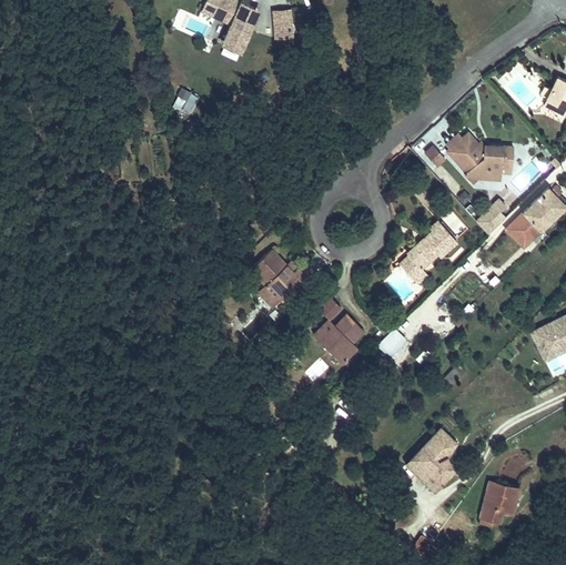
[(254,9),(235,0),(206,0),(205,4),(202,3),(200,8),(203,10),(231,23),(224,39),(242,49),(256,18),(252,14),(254,9)]
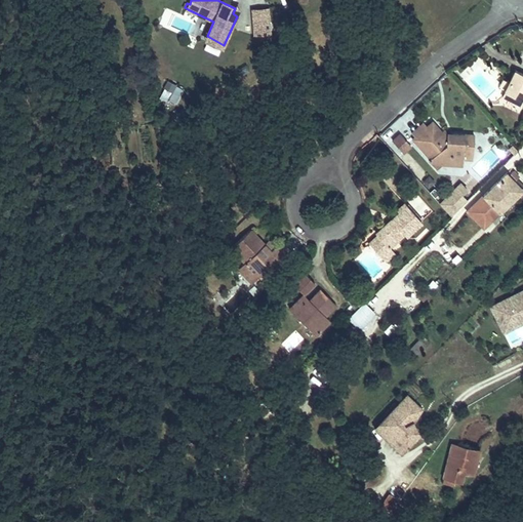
[(271,10),(253,10),(253,38),(271,38),(271,10)]
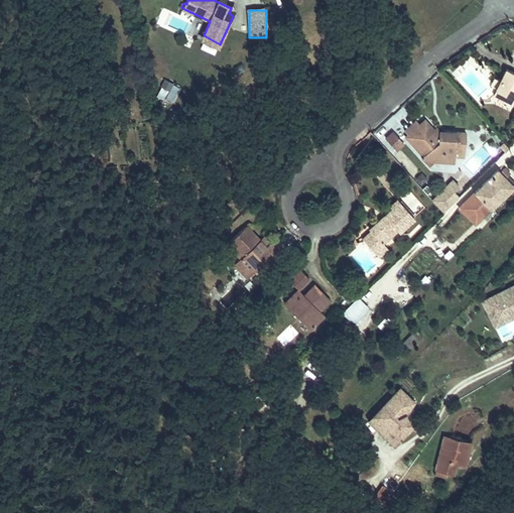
[(220,44),(204,35),(201,40),(217,48),(220,44)]
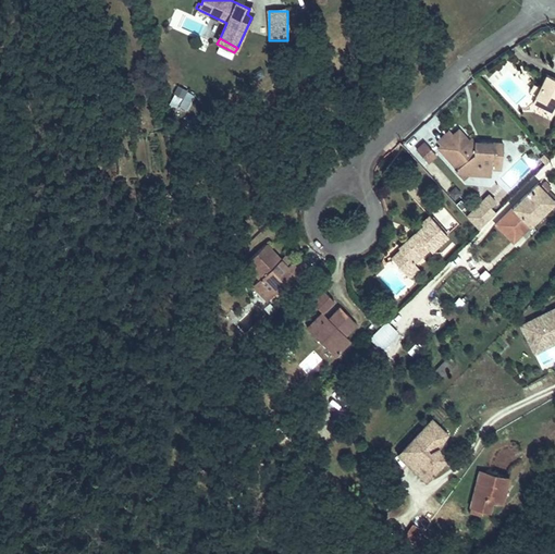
[(554,81),(546,76),(535,100),(537,100),(534,106),(553,115),(554,112),(554,81)]
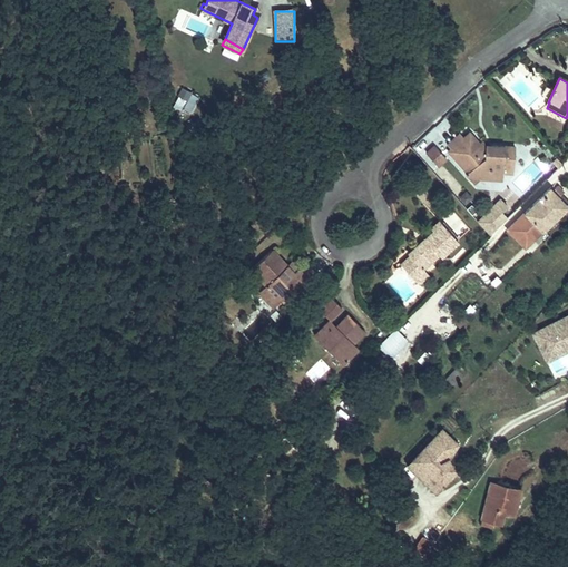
[(185,100),(189,93),(180,88),(176,95),(185,100)]
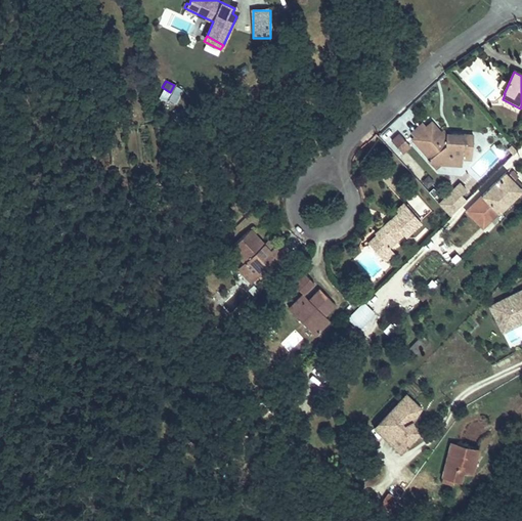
[(404,133),(409,137),(420,127),(416,123),(404,133)]
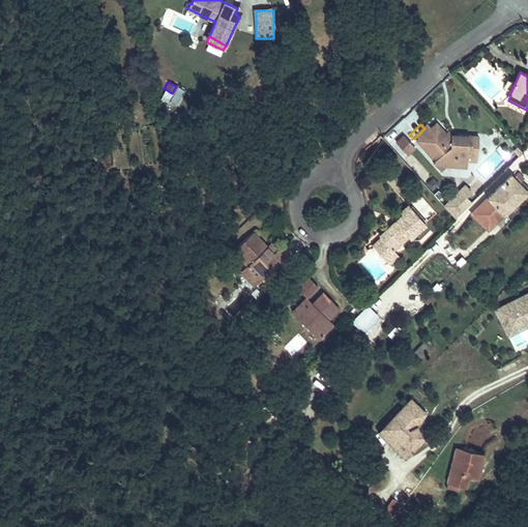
[(424,128),(414,139),(411,141),(430,160),(433,158),(440,167),(451,168),(451,163),(462,164),(463,157),(473,157),(474,137),(452,136),(452,142),(446,141),(439,135),(429,124),(424,128)]
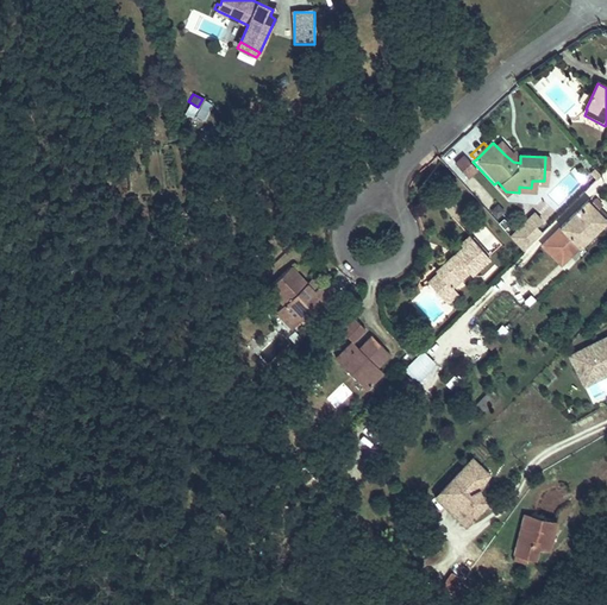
[(509,151),(505,155),(513,162),(520,163),(520,156),(515,157),(509,151)]
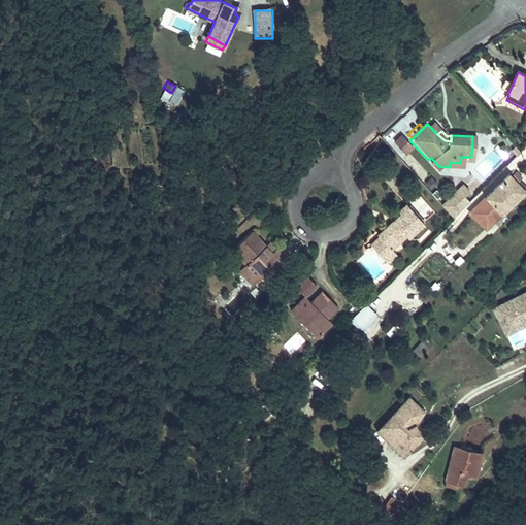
[(397,136),(391,142),(402,155),(408,149),(397,136)]
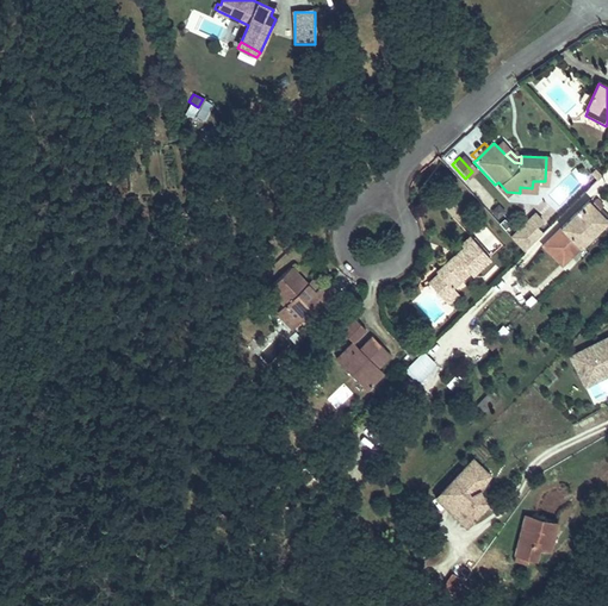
[(498,182),(495,185),(492,187),(501,197),(507,192),(498,182)]
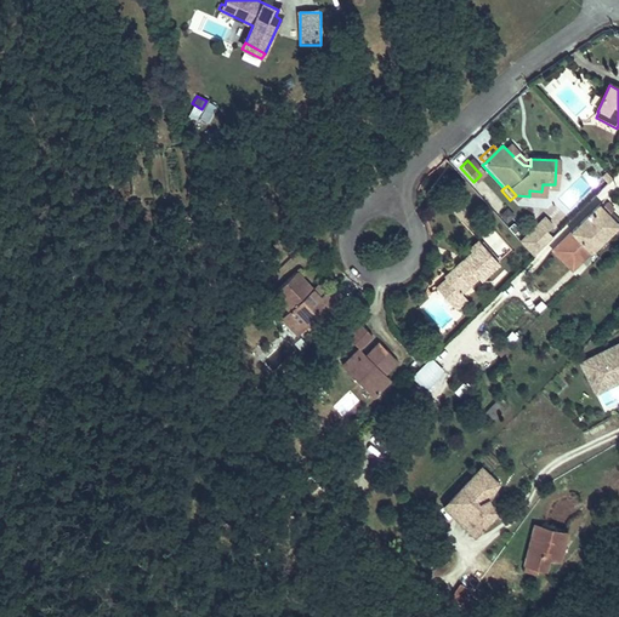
[(591,212),(547,257),(566,278),(609,232),(591,212)]
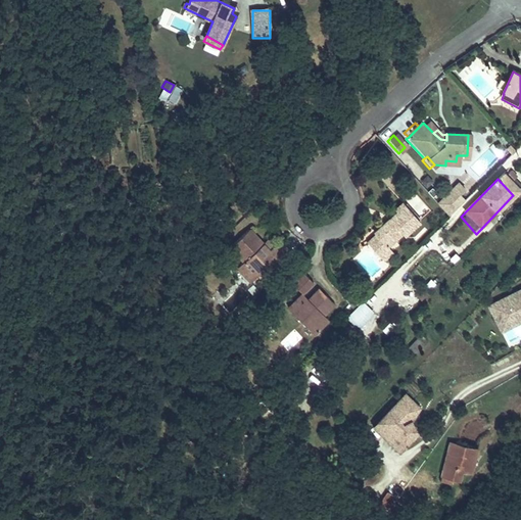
[(462,196),(467,191),(460,183),(437,204),(451,218),(467,202),(462,196)]
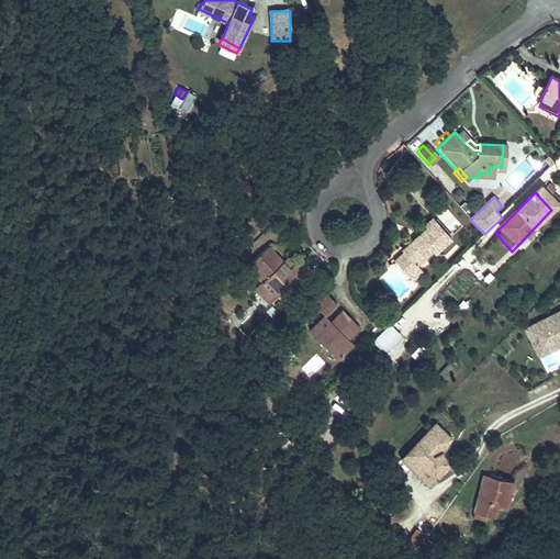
[(405,258),(396,267),(410,280),(418,272),(414,266),(428,252),(435,253),(448,241),(432,223),(401,252),(405,258)]
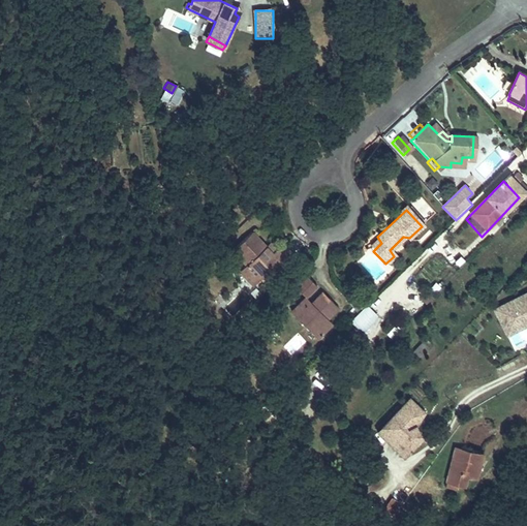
[(250,231),(231,249),(246,264),(242,267),(255,280),(273,264),(279,269),(292,256),(279,243),(271,251),(250,231)]
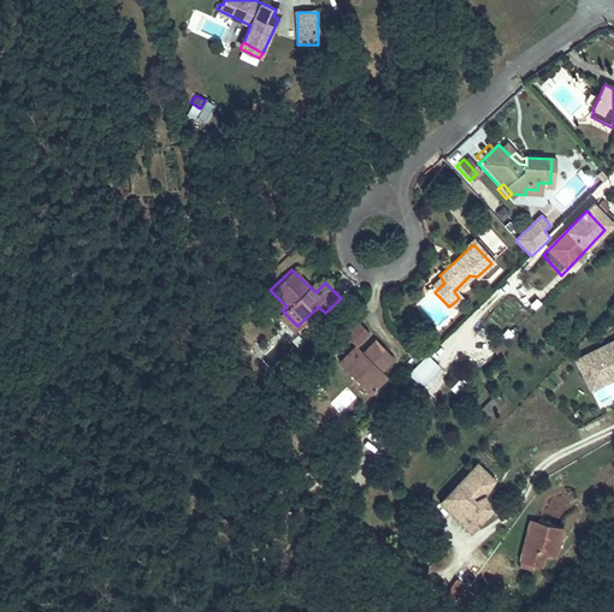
[(356,319),(343,332),(355,343),(369,331),(356,319)]
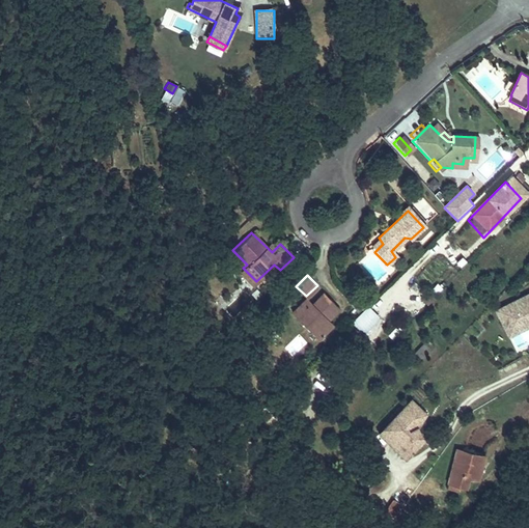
[(302,302),(291,311),(317,337),(332,325),(327,320),(338,308),(324,293),(308,307),(302,302)]
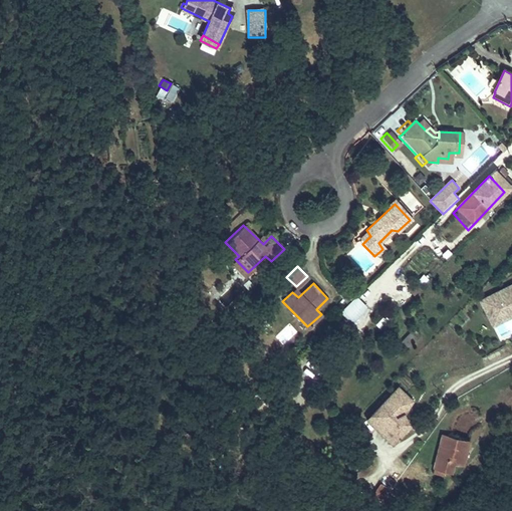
[(511,283),(480,299),(492,323),(506,316),(503,311),(511,306),(511,283)]
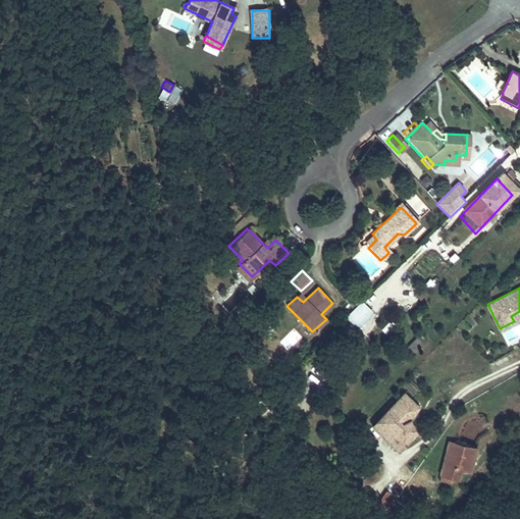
[(421,304),(428,296),(421,290),(414,298),(421,304)]
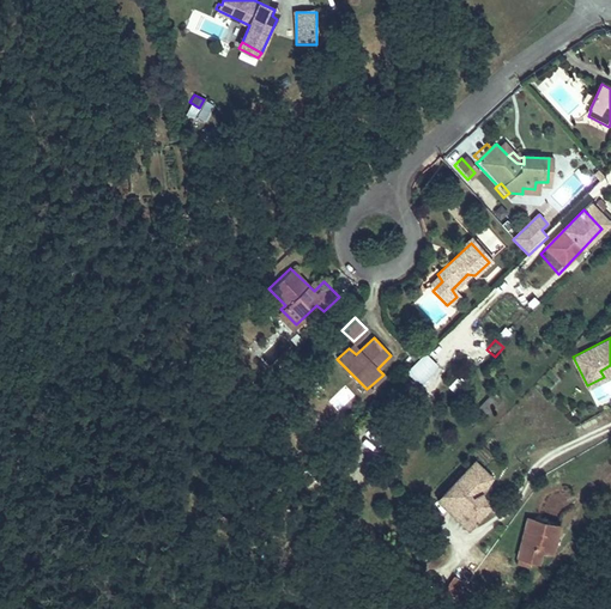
[(407,375),(423,389),(442,369),(427,354),(407,375)]
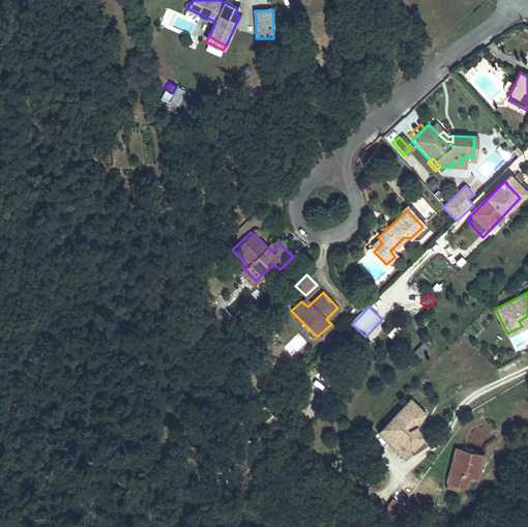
[(527,316),(519,321),(522,326),(527,323),(527,316)]
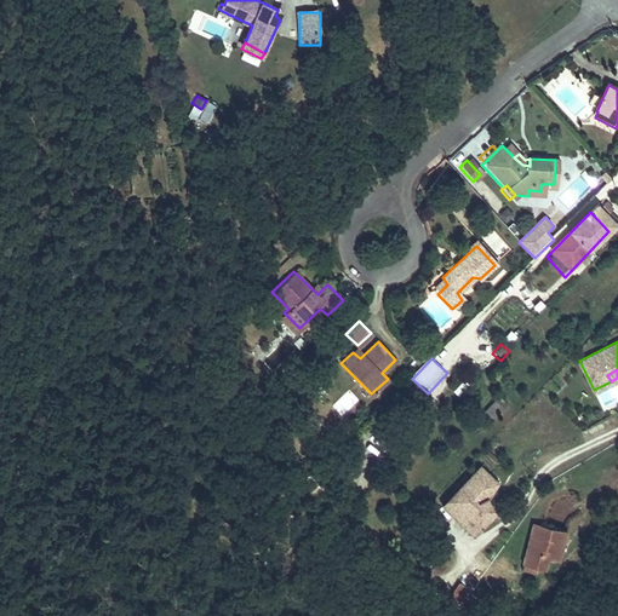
[(488,425),(510,410),(503,399),(481,413),(488,425)]
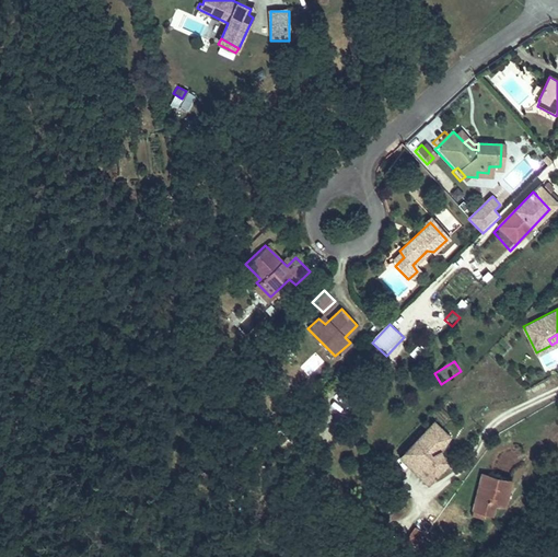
[(439,416),(409,445),(419,454),(421,452),(440,468),(453,455),(446,449),(444,449),(442,441),(453,429),(439,416)]
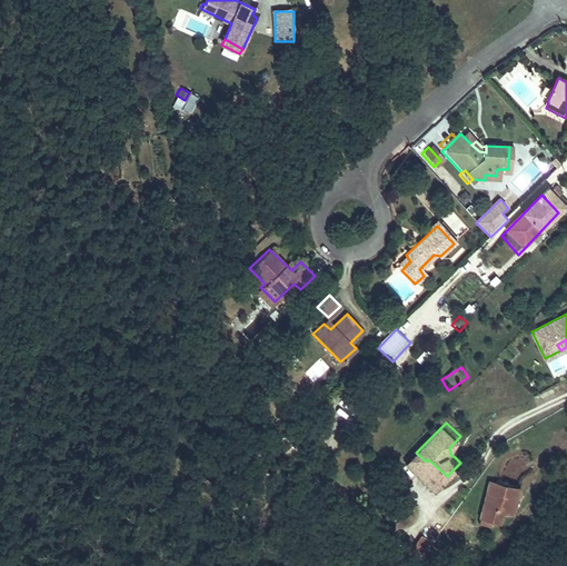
[(426,462),(416,453),(410,458),(438,485),(447,476),(428,459),(426,462)]
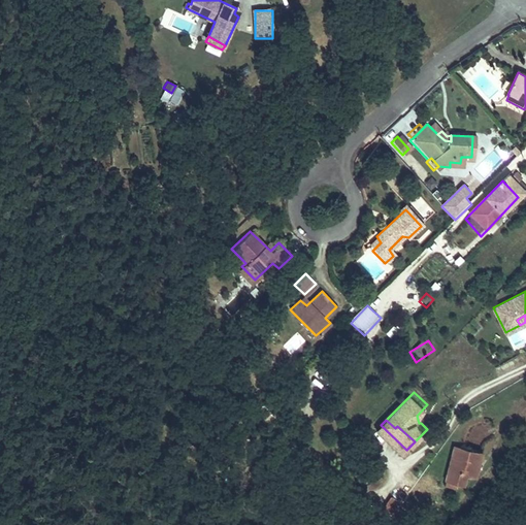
[(453,451),(445,483),(463,487),(465,478),(468,479),(470,472),(475,473),(480,457),(453,451)]
